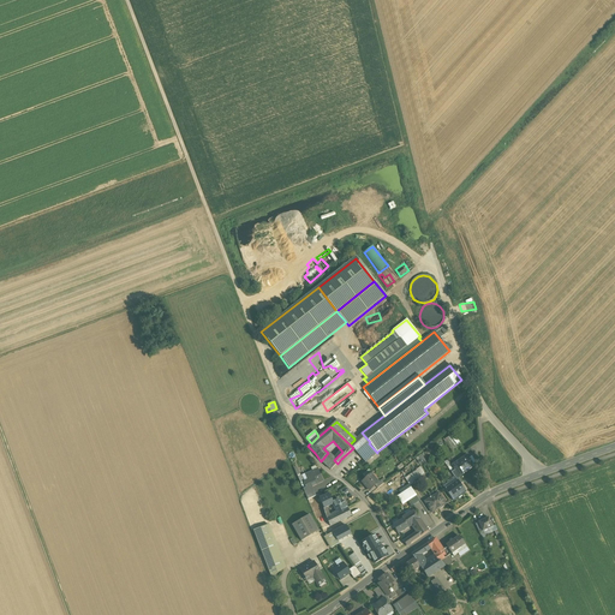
[(362,433),(354,439),(354,440),(350,445),(353,448),(358,453),(369,443),(370,442),(362,433)]
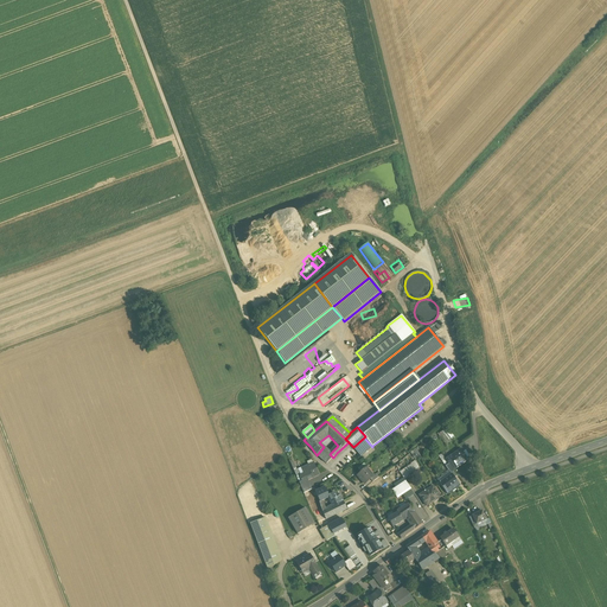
[(447,428),(438,435),(446,445),(454,439),(447,428)]
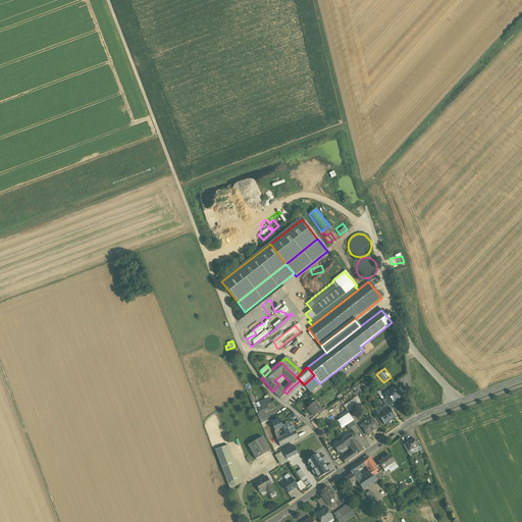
[(313,376),(304,384),(311,393),(320,384),(313,376)]
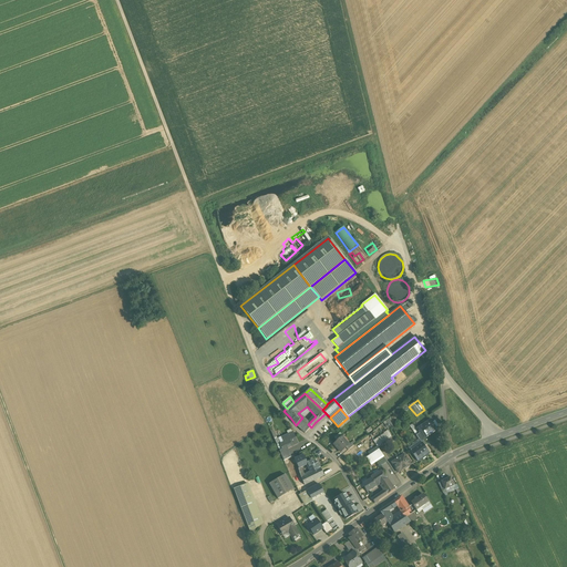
[(307,424),(301,419),(296,425),(305,434),(311,428),(308,424),(307,424)]
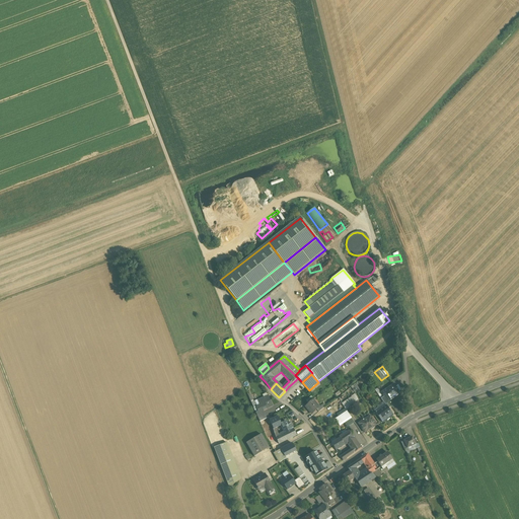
[(393,384),(384,391),(387,395),(390,400),(399,393),(395,387),(393,384)]
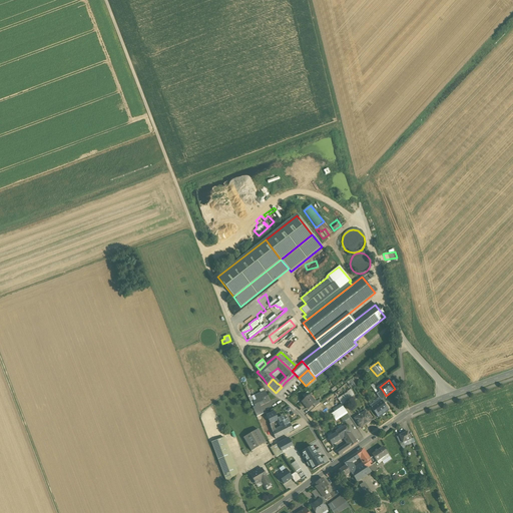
[(265,392),(248,399),(251,404),(253,403),(257,408),(260,407),(270,402),(265,392)]
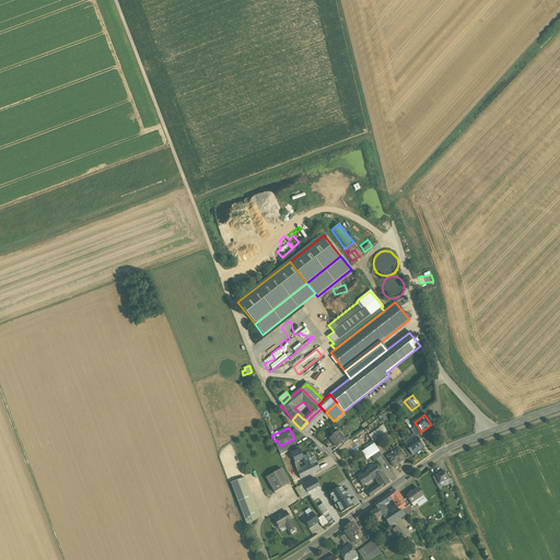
[(380,429),(369,436),(372,442),(383,434),(380,429)]
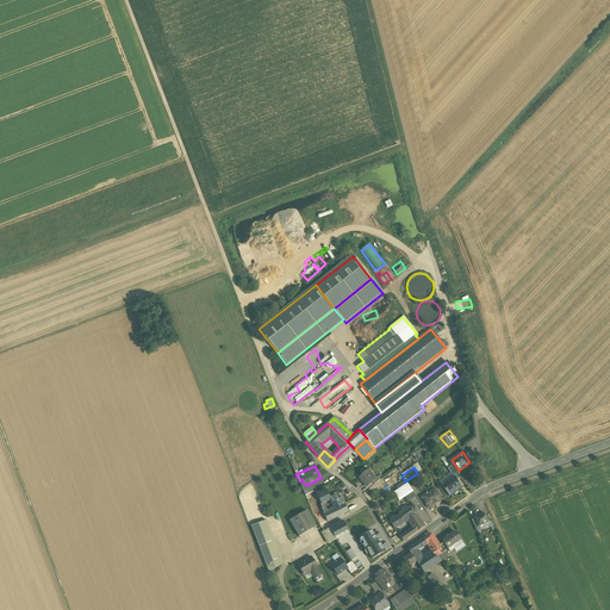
[(367,471),(359,478),(366,487),(372,481),(375,479),(367,471)]
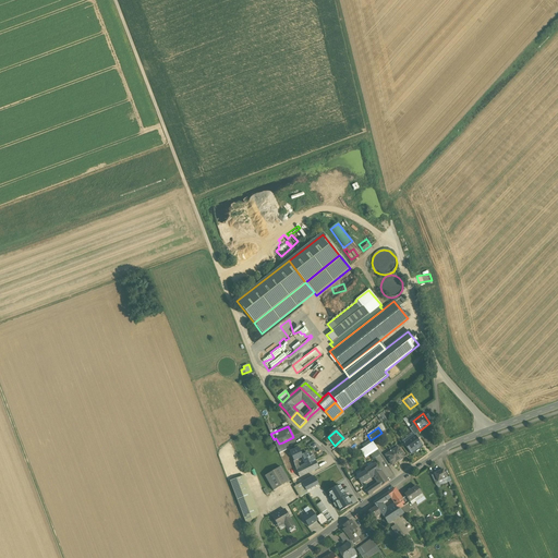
[(414,435),(413,434),(401,441),(411,455),(422,447),(417,439),(415,436),(414,436),(414,435)]
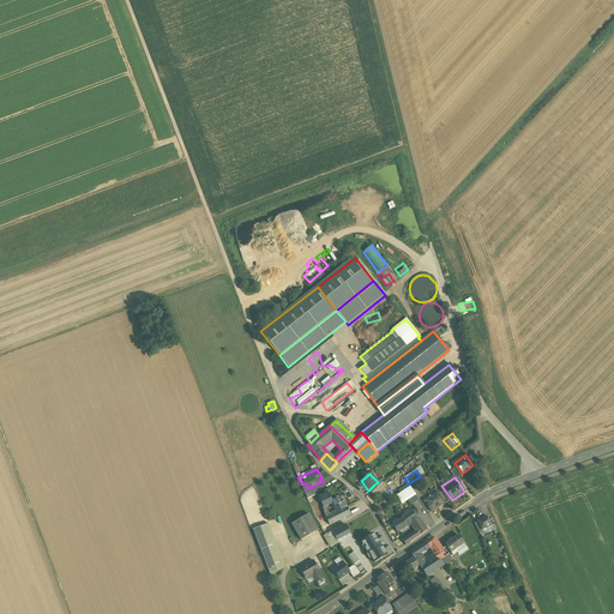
[(311,487),(307,488),(304,489),(307,499),(313,497),(315,495),(311,487)]
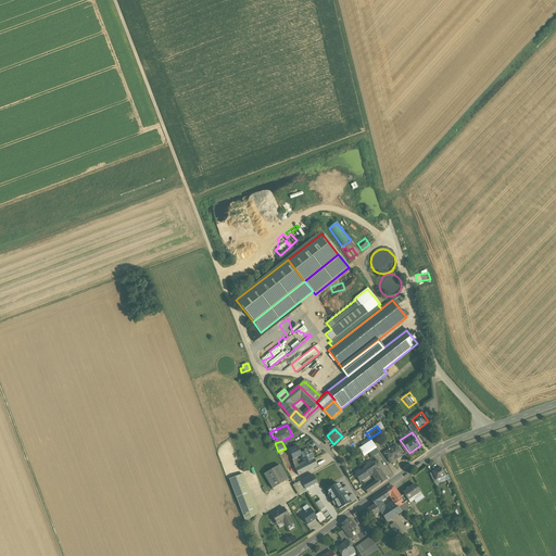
[(371,441),(362,447),(366,455),(376,449),(371,441)]
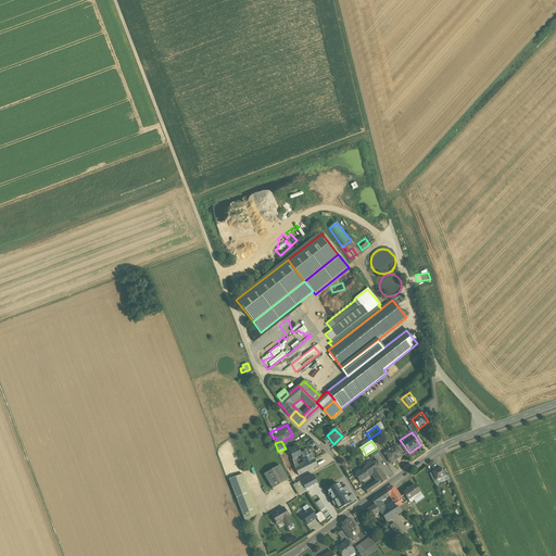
[(298,446),(289,451),(293,458),(301,454),(298,446)]
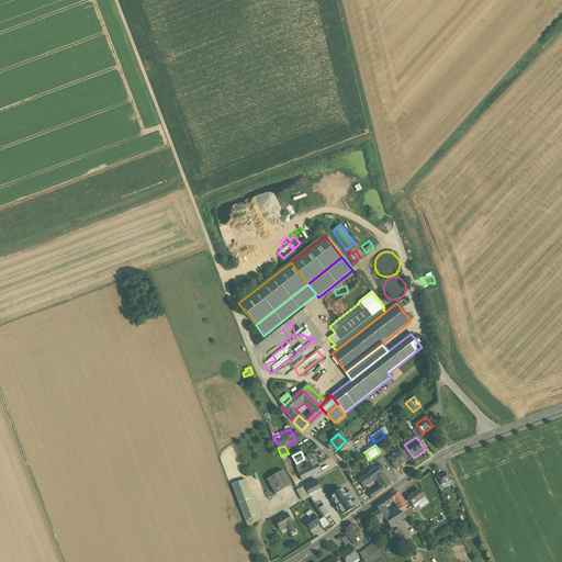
[(407,461),(401,451),(393,457),(394,459),(390,462),(395,469),(407,461)]
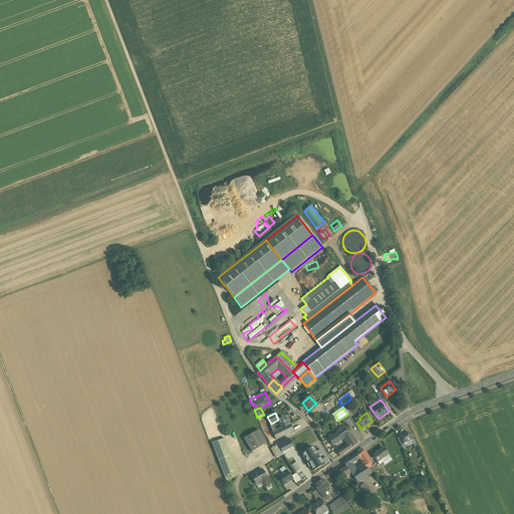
[(264,418),(260,420),(260,421),(264,427),(271,424),(267,417),(264,418)]
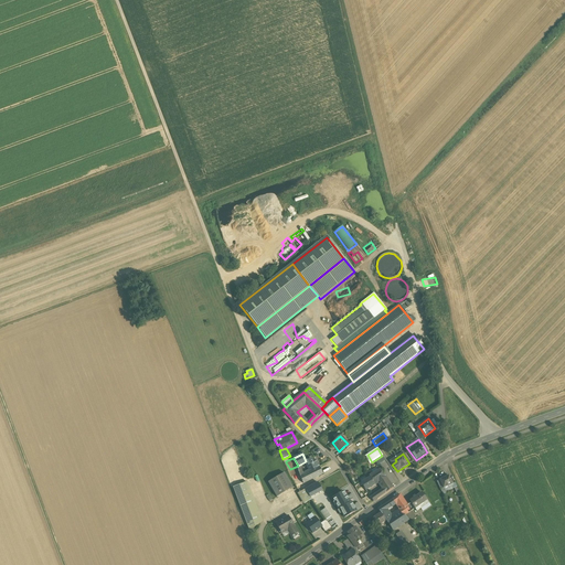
[(313,462),(308,466),(310,470),(310,471),(319,467),(317,461),(313,464),(313,462)]
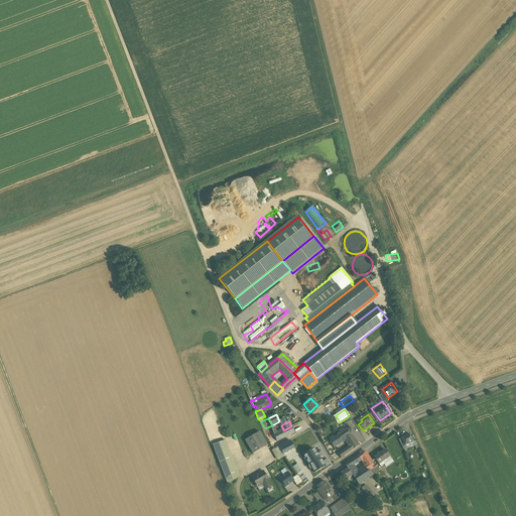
[(265,428),(263,429),(266,435),(273,432),(271,427),(272,426),(272,425),(265,428)]
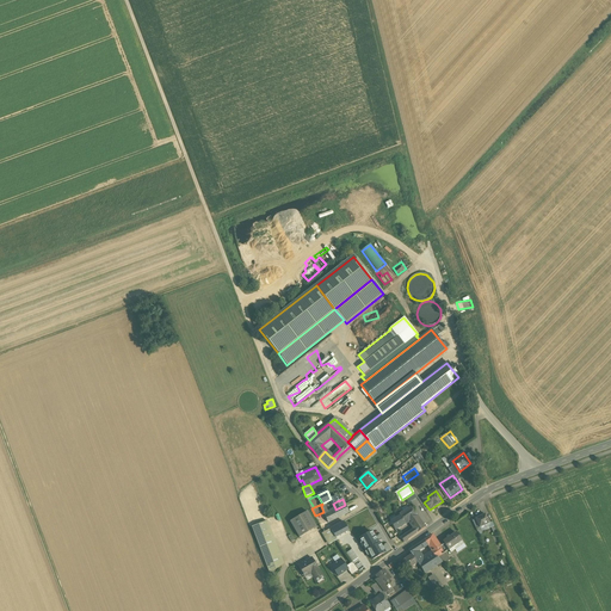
[(334,511),(325,516),(328,523),(349,512),(345,505),(335,510),(334,511)]
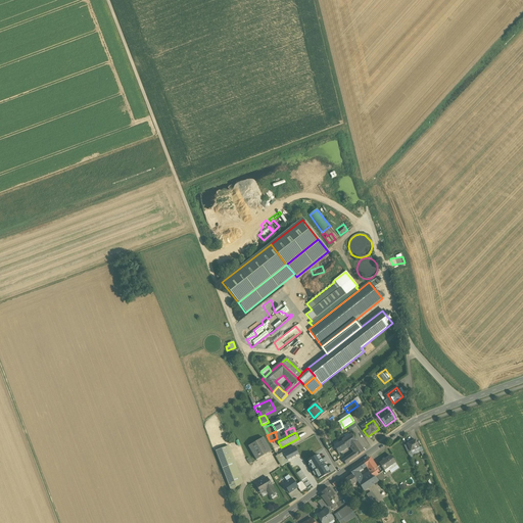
[(351,434),(341,440),(342,442),(346,448),(349,446),(350,446),(357,442),(351,434)]
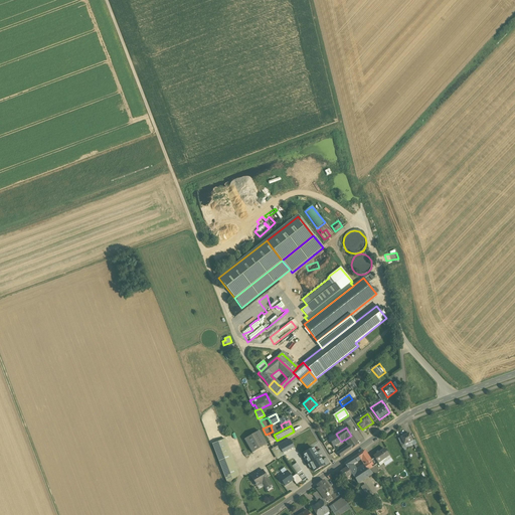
[(260,432),(244,440),(252,453),(267,445),(260,432)]
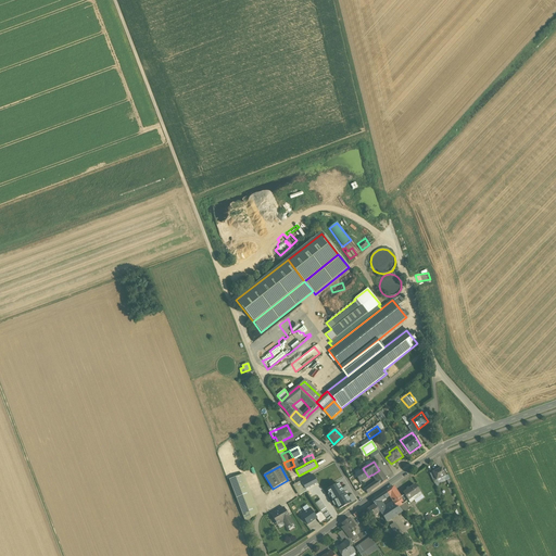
[(441,468),(438,470),(437,469),(434,470),(436,471),(432,472),(432,474),(437,481),(437,480),(445,477),(441,468)]
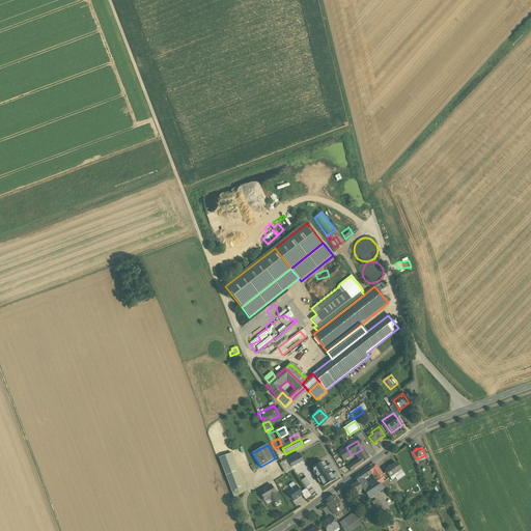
[(347,449),(339,454),(343,460),(352,455),(347,449)]
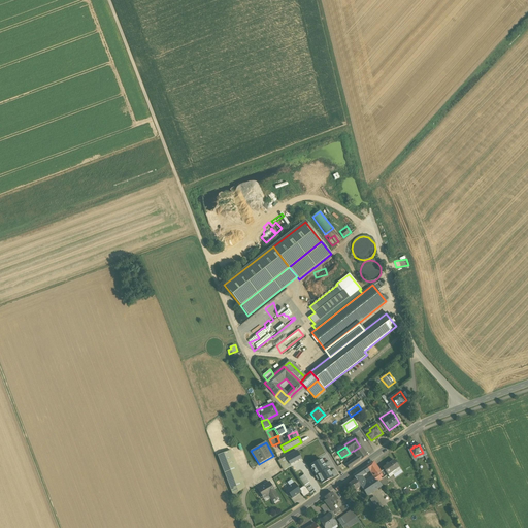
[(354,451),(353,451),(358,458),(361,461),(367,457),(360,447),(354,451)]
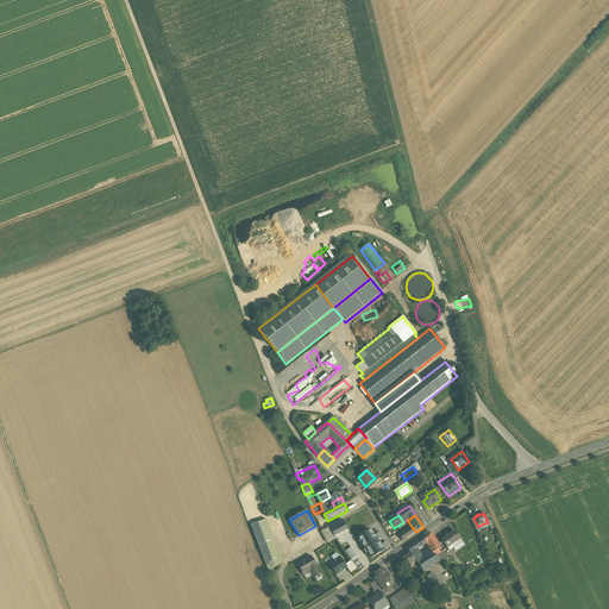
[(267,520),(251,526),(269,571),(274,570),(282,562),(267,520)]
